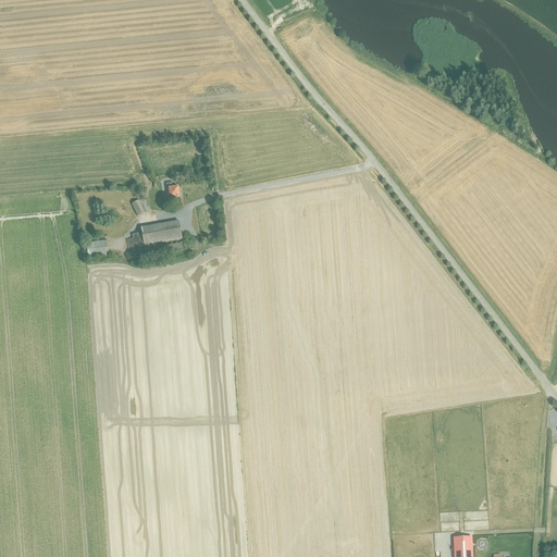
[(172,183),(166,184),(168,188),(169,188),(170,198),(180,197),(178,187),(173,187),(172,183)]
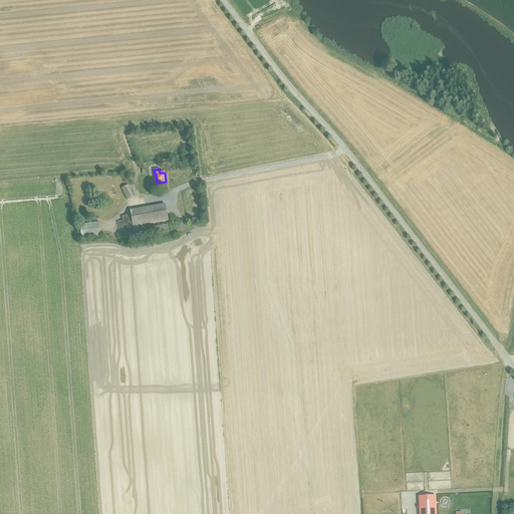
[(127,186),(121,189),(127,200),(134,197),(127,186)]
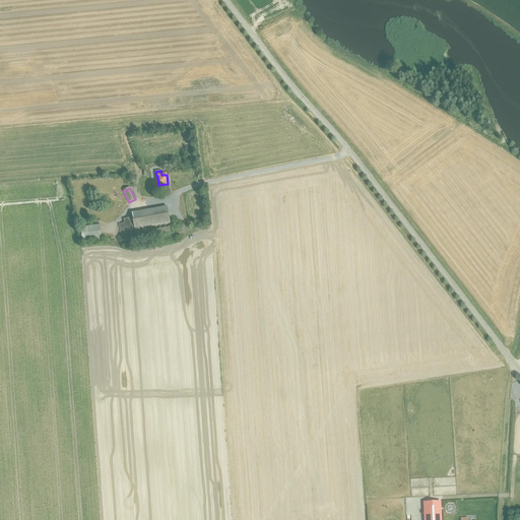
[(172,234),(167,206),(147,210),(147,208),(143,209),(144,211),(132,213),(132,217),(123,219),(124,223),(119,224),(120,233),(134,230),(136,240),(172,234)]
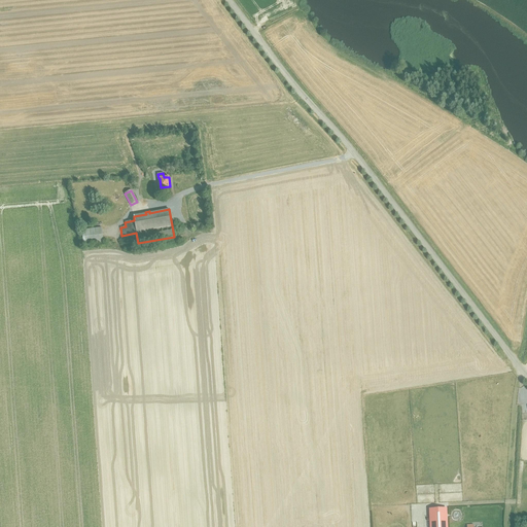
[(81,231),(83,246),(104,243),(102,227),(81,231)]
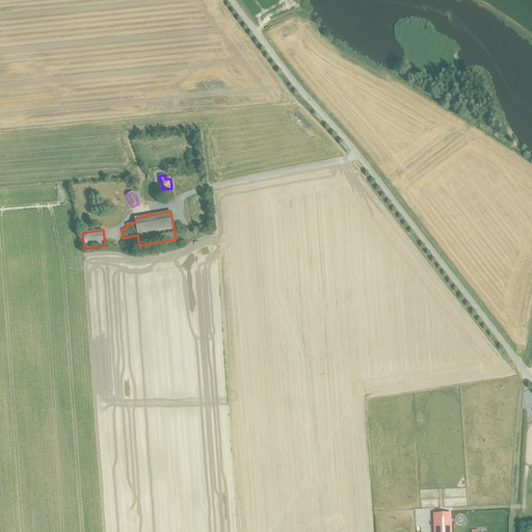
[(451,513),(432,513),(433,531),(451,531),(451,527),(451,513)]
